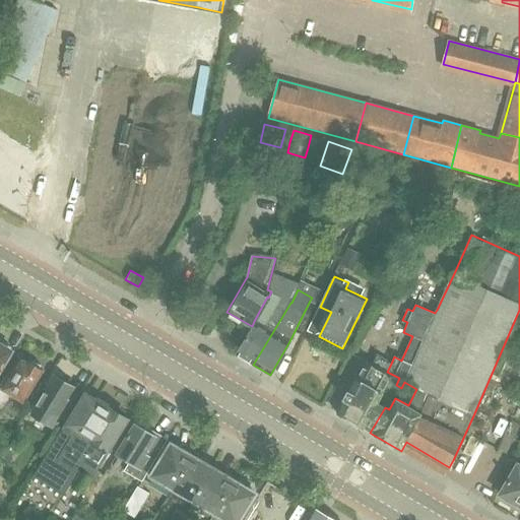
[(254,321),(252,326),(236,354),(253,365),(281,318),(287,308),(290,303),(280,297),(262,326),(254,321)]
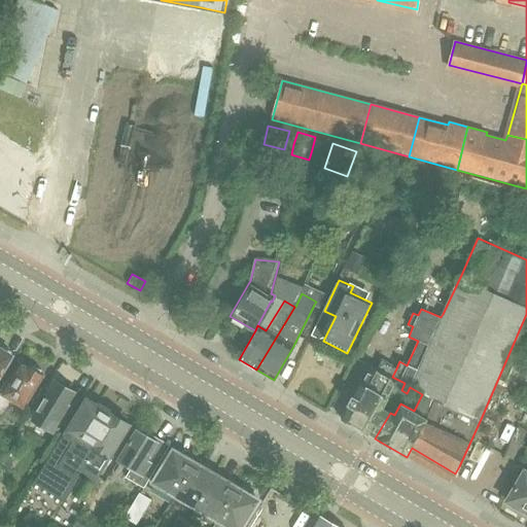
[(0,372),(12,352),(0,344),(0,372)]
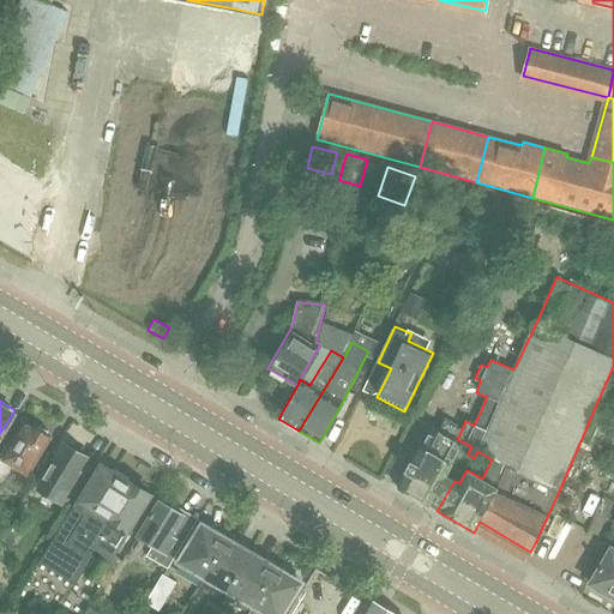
[(421,447),(402,480),(397,488),(428,506),(437,511),(455,481),(445,476),(452,462),(457,464),(463,452),(468,455),(471,446),(457,439),(462,429),(447,422),(444,420),(439,429),(433,427),(421,447)]
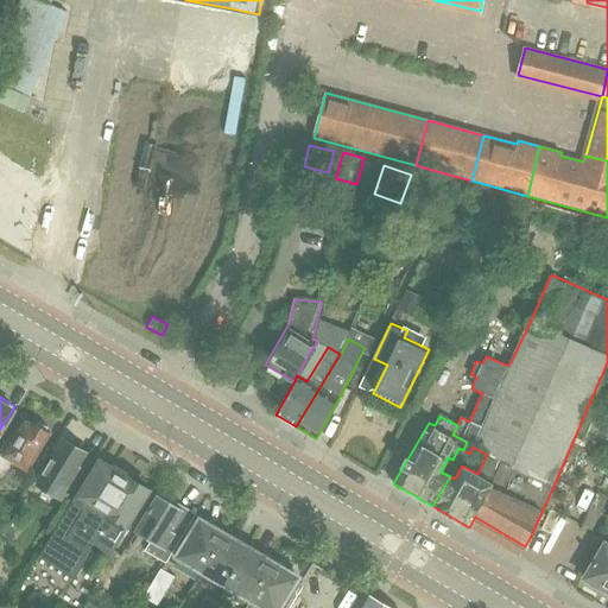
[(26,469),(49,432),(45,430),(46,426),(38,422),(35,423),(32,422),(30,424),(23,419),(8,441),(6,439),(0,448),(0,475),(1,476),(11,460),(26,469)]
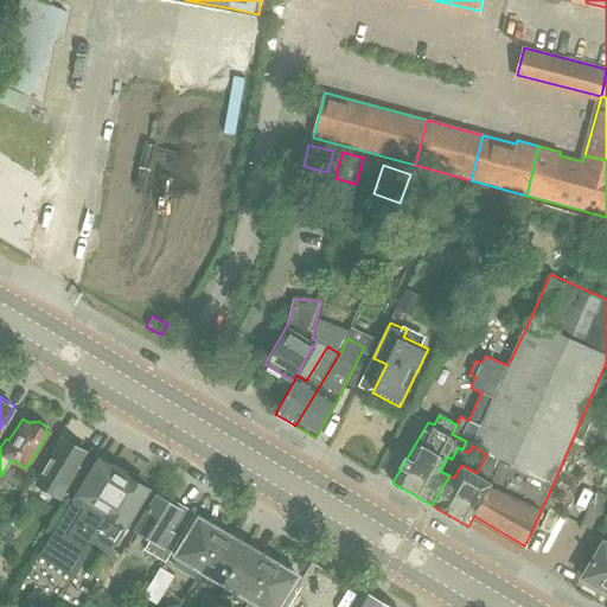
[(64,499),(70,489),(81,470),(77,467),(85,453),(82,451),(82,447),(76,445),(72,446),(62,440),(37,483),(64,499)]
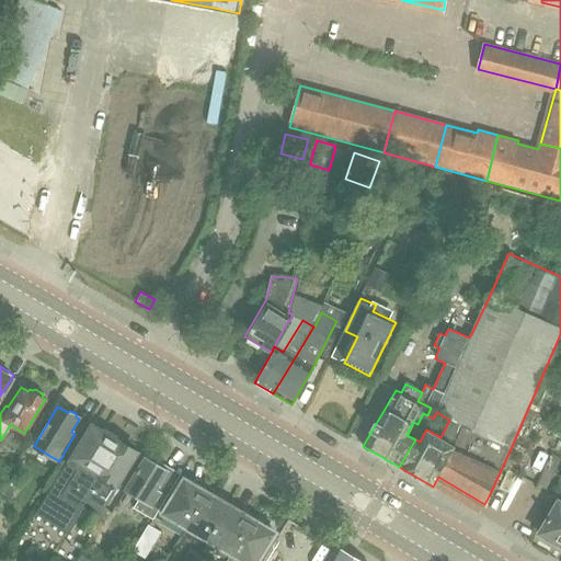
[(100,512),(103,506),(137,451),(129,447),(128,444),(123,441),(121,442),(115,438),(117,437),(104,430),(103,431),(91,424),(53,487),(36,514),(68,534),(84,506),(82,505),(84,502),(100,512)]
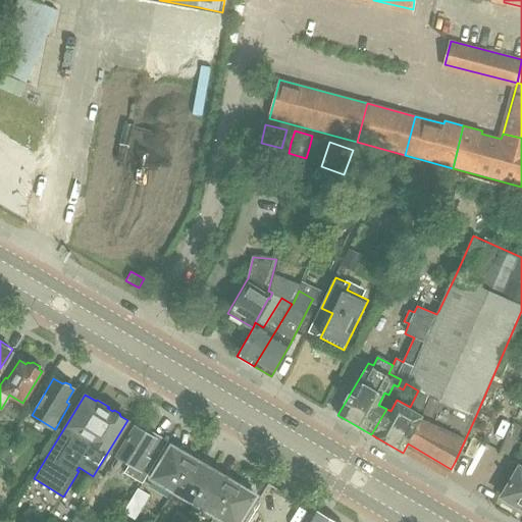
[(142,482),(167,441),(136,421),(115,454),(129,462),(123,471),(142,482)]
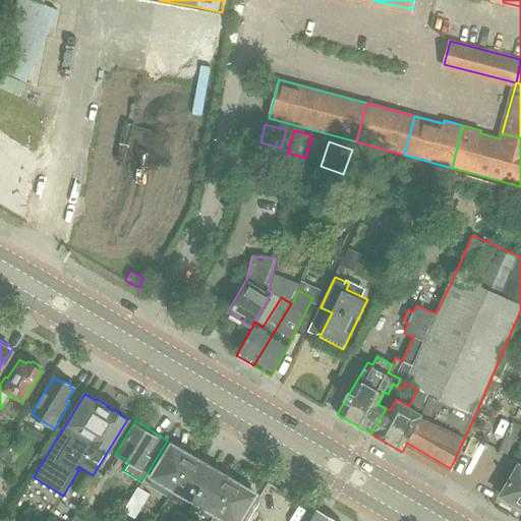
[(520,424),(513,421),(500,448),(508,452),(520,427),(520,424)]
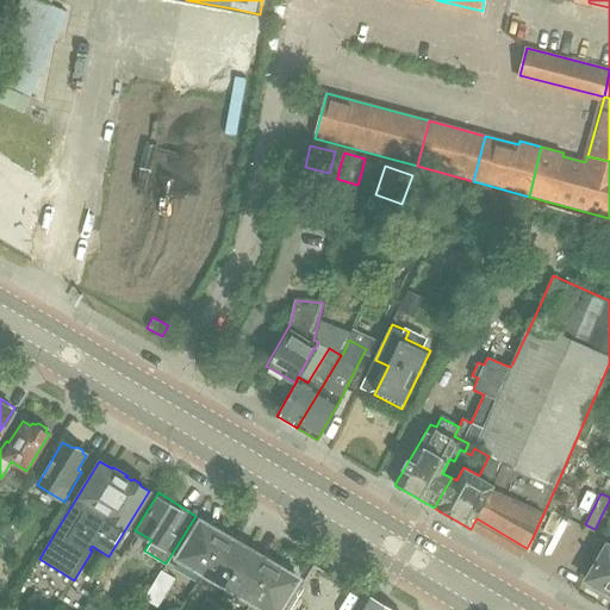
[(12,511),(0,531),(0,535),(10,541),(23,518),(12,511)]
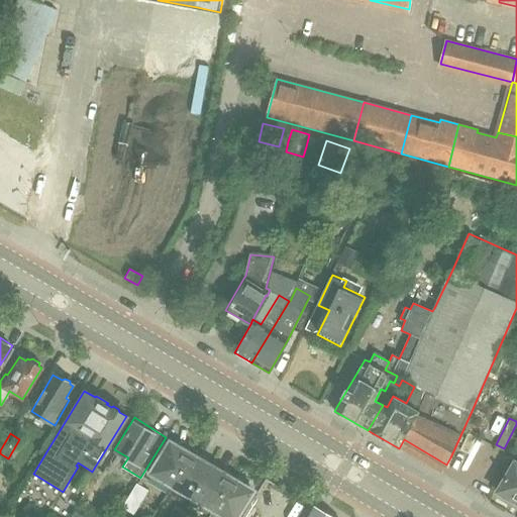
[(149,470),(172,484),(191,453),(188,447),(184,445),(179,447),(170,441),(159,459),(157,457),(149,470)]
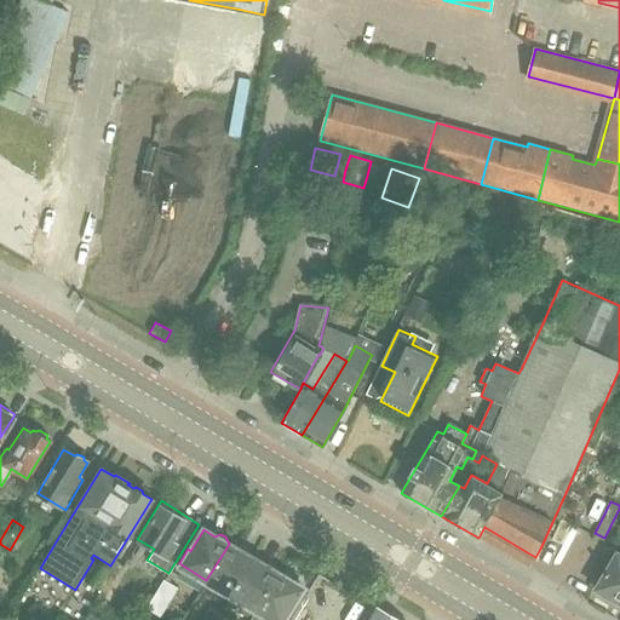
[(235,543),(229,544),(206,580),(220,589),(218,591),(229,598),(252,560),(242,552),(240,546),(235,543)]
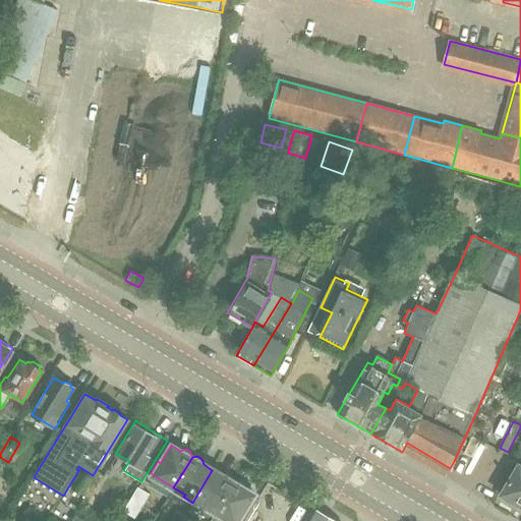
[(520,506),(520,505),(520,465),(519,465),(502,495),(503,496),(502,497),(511,502),(514,502),(520,506)]
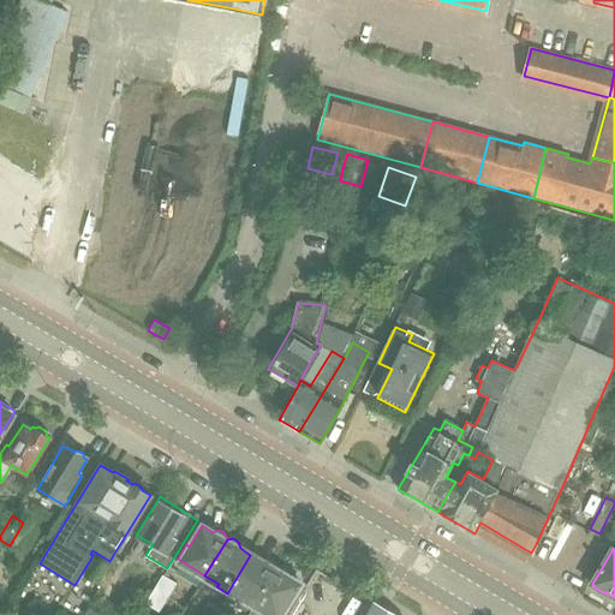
[(239,597),(254,605),(275,569),(273,563),(268,560),(262,561),(250,555),(227,593),(237,599),(239,597)]
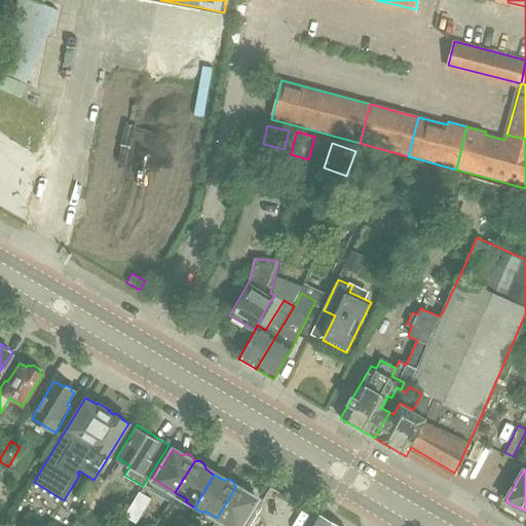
[(240,486),(235,487),(217,518),(230,525),(240,525),(257,499),(249,494),(247,489),(240,486)]
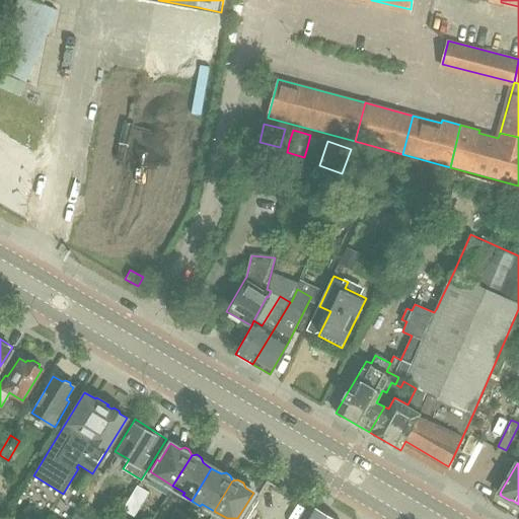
[(137,486),(122,510),(134,517),(149,493),(137,486)]
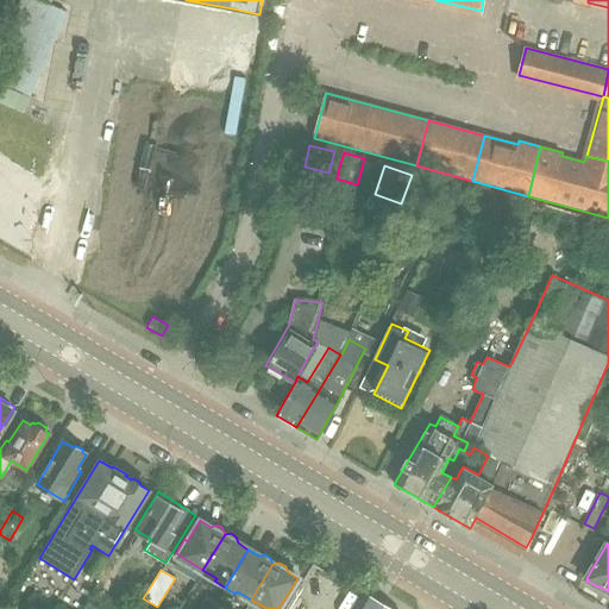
[(390,608),(364,594),(355,608),(390,608)]
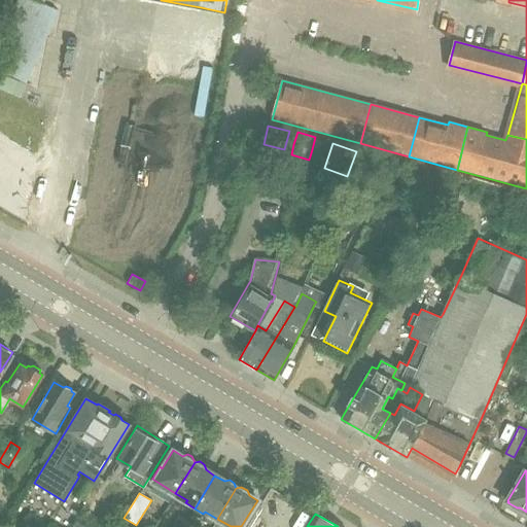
[(172,526),(182,526),(186,521),(178,516),(172,526)]
